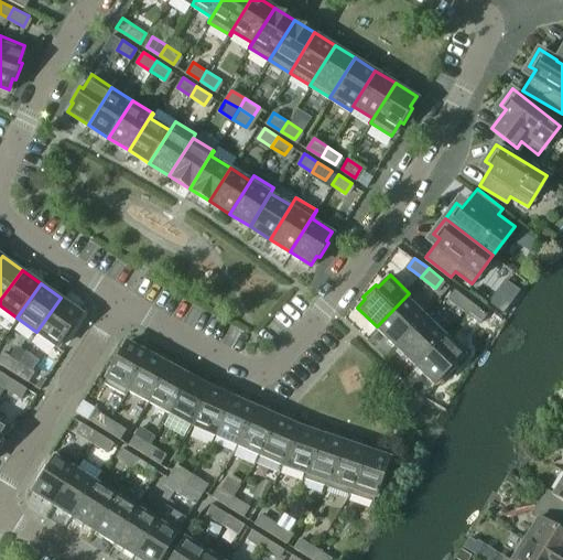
[(471,300),(456,290),(450,299),(464,309),(471,300)]
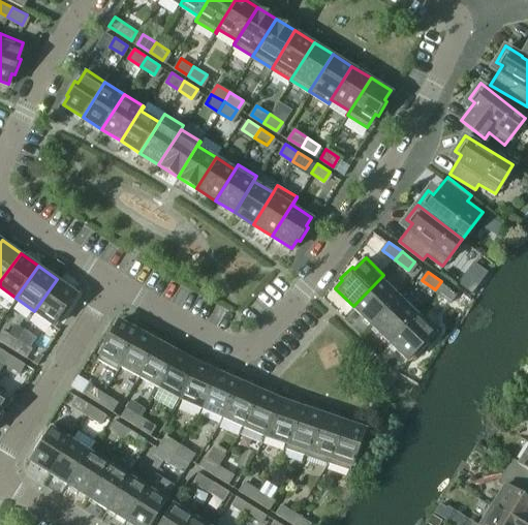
[(402,292),(401,291),(398,295),(381,279),(384,275),(383,275),(353,306),(371,323),(402,292)]
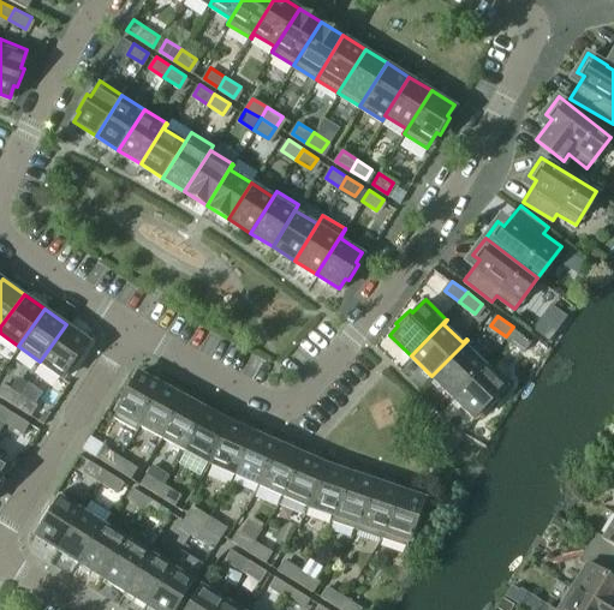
[(40,362),(61,377),(69,366),(72,368),(83,352),(81,351),(88,340),(66,324),(40,362)]
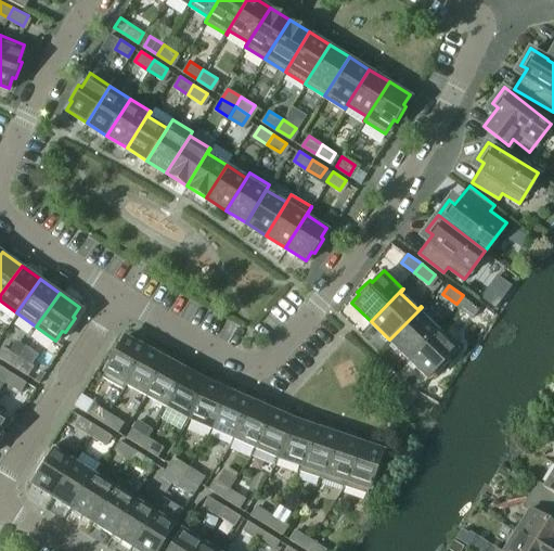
[(469,315),(476,306),(463,295),(456,304),(469,315)]
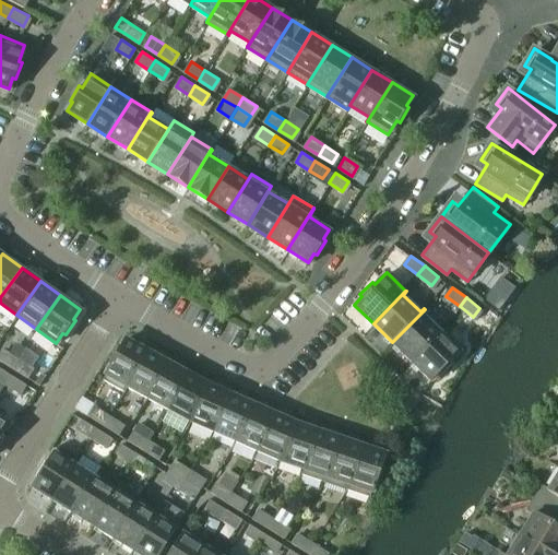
[(443,327),(425,309),(392,342),(411,361),(443,327)]
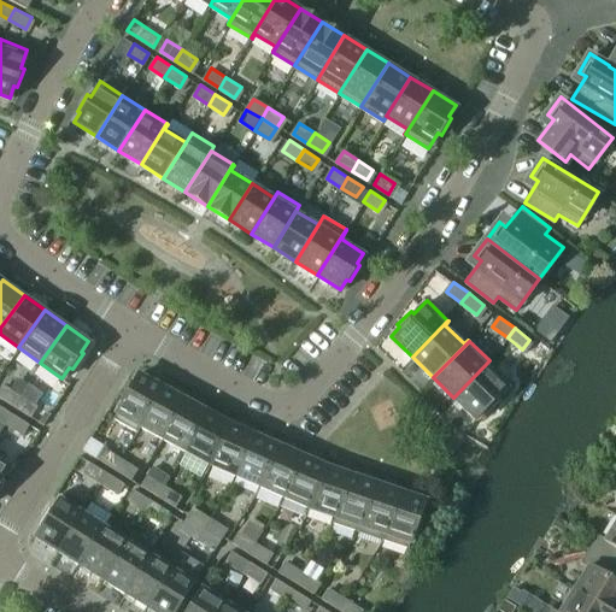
[(453,398),(475,418),(484,409),(487,411),(500,398),(498,395),(511,381),(490,360),(453,398)]
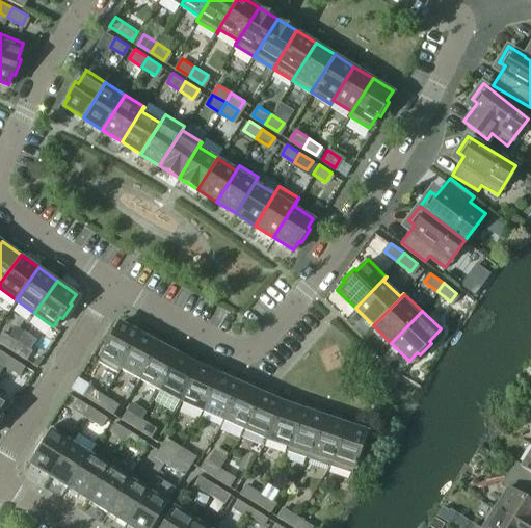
[(139,332),(118,320),(113,331),(110,330),(103,344),(105,345),(98,360),(117,371),(139,332)]
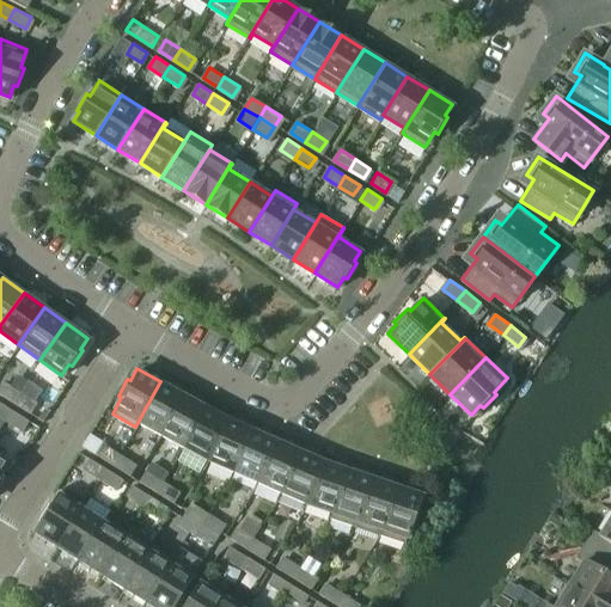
[(19,390),(5,381),(0,388),(0,392),(13,400),(19,390)]
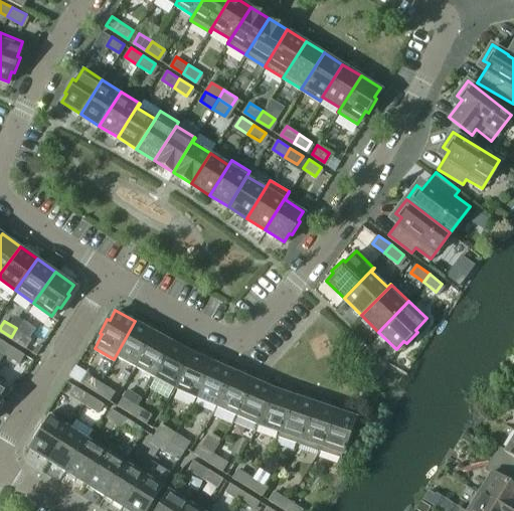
[(154,332),(135,321),(114,359),(115,359),(117,355),(136,365),(154,332)]
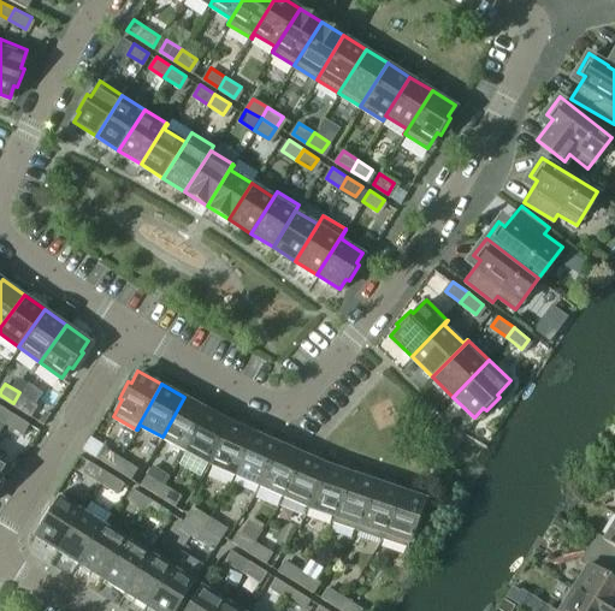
[(13,403),(28,413),(35,402),(19,392),(13,403)]
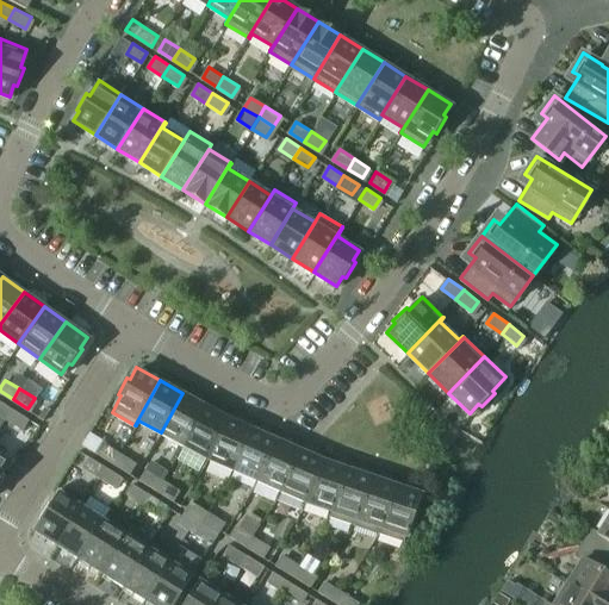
[(205,405),(182,393),(161,432),(184,444),(205,405)]
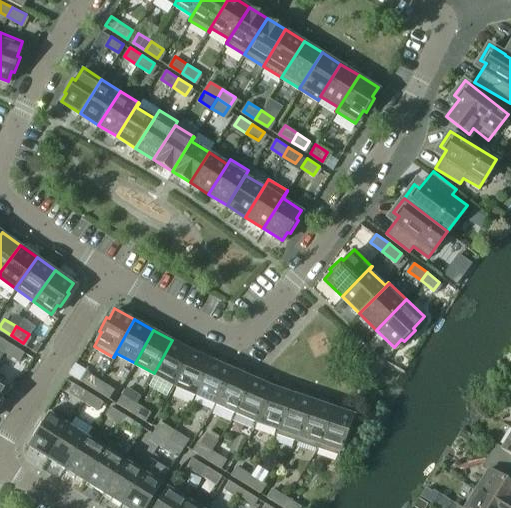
[(10,342),(0,335),(0,347),(4,350),(10,342)]
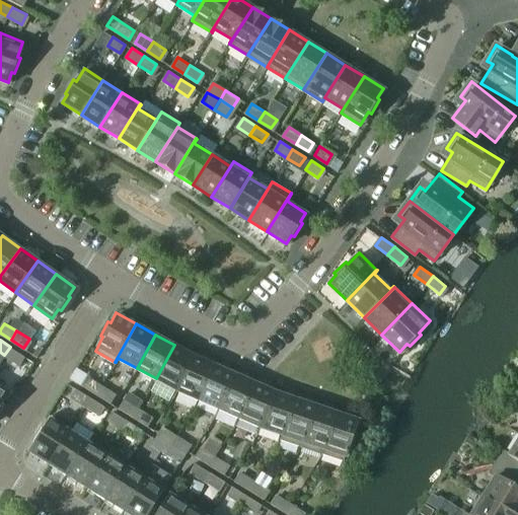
[(193,355),(174,345),(156,378),(176,389),(193,355)]
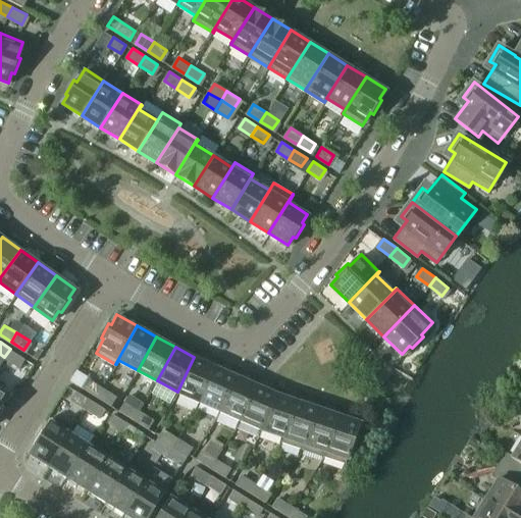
[(22,356),(10,349),(4,357),(16,365),(22,356)]
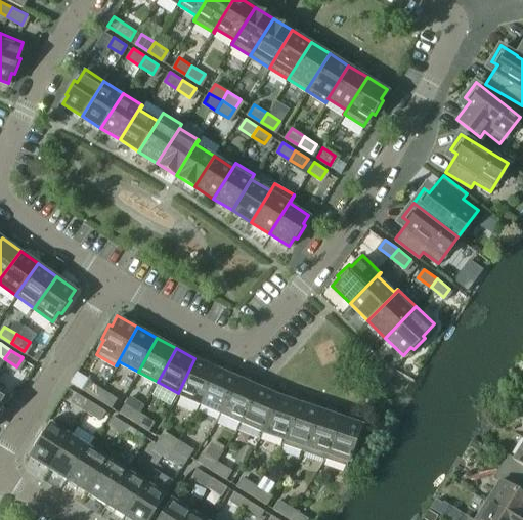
[(215,367),(194,358),(178,393),(200,403),(215,367)]
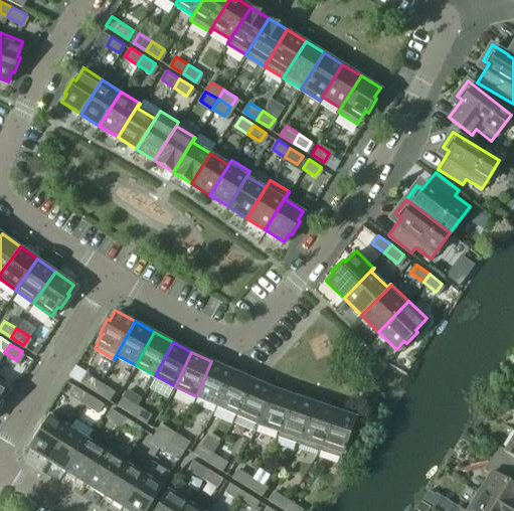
[(231,370),(211,361),(196,396),(216,404),(231,370)]
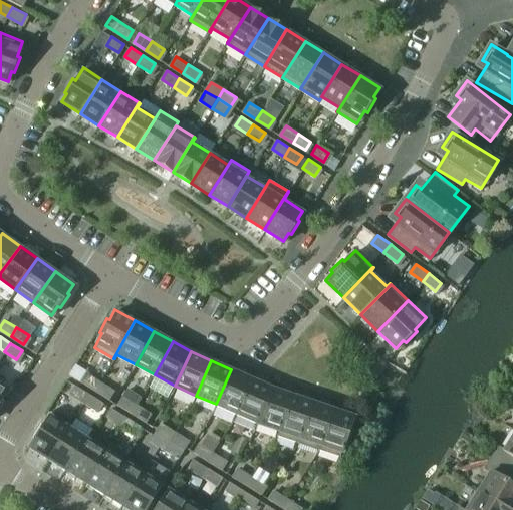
[(251,377),(231,369),(216,404),(236,413),(251,377)]
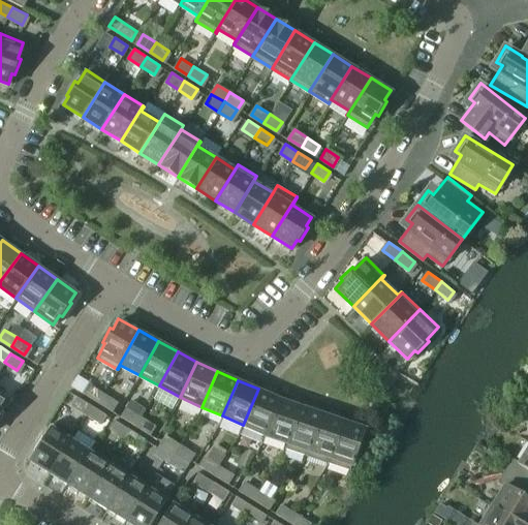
[(103,392),(90,383),(85,393),(97,400),(103,392)]
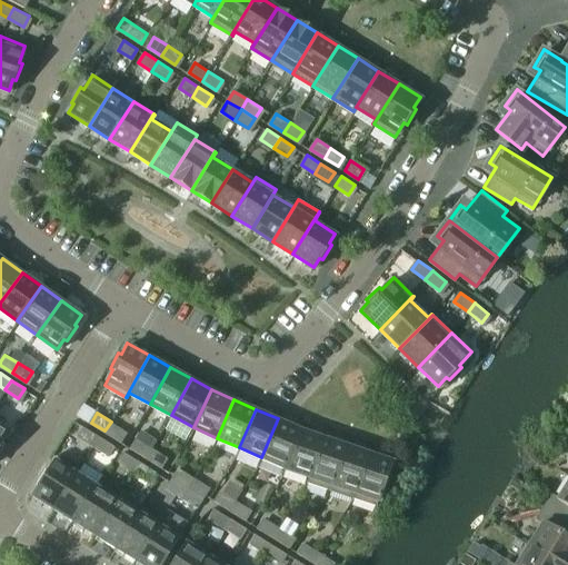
[(300,428),(278,418),(261,457),(285,467),(300,428)]
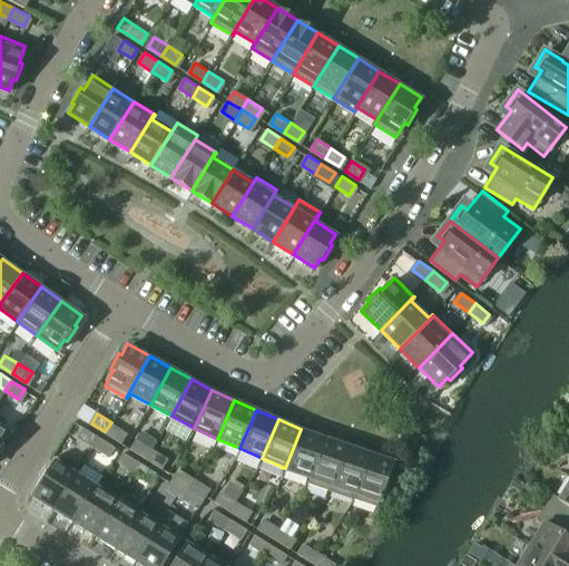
[(105,431),(118,440),(125,430),(111,422),(105,431)]
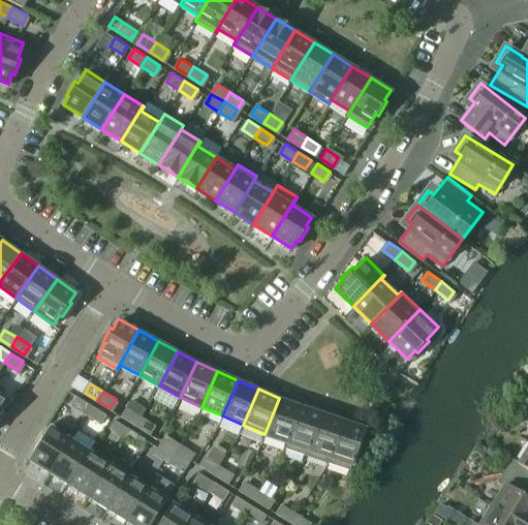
[(92,404),(79,397),(73,405),(86,413),(92,404)]
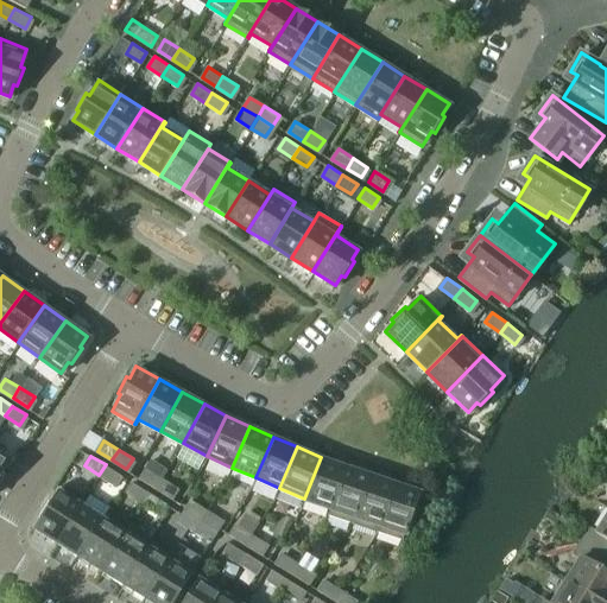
[(345,465),(321,457),(304,499),(329,508),(327,513),(328,514),(345,465)]
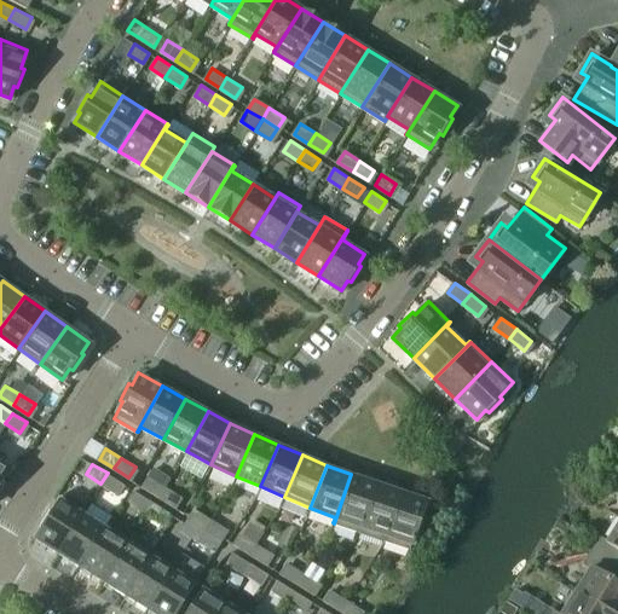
[(100,484),(116,493),(122,482),(108,473),(100,484)]
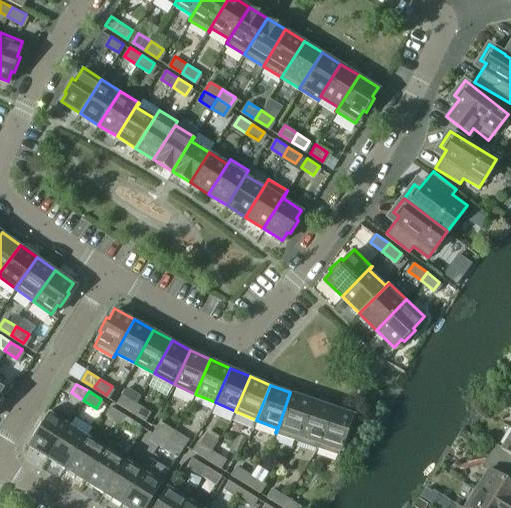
[(311,399),(290,392),(276,433),(297,440),(311,399)]
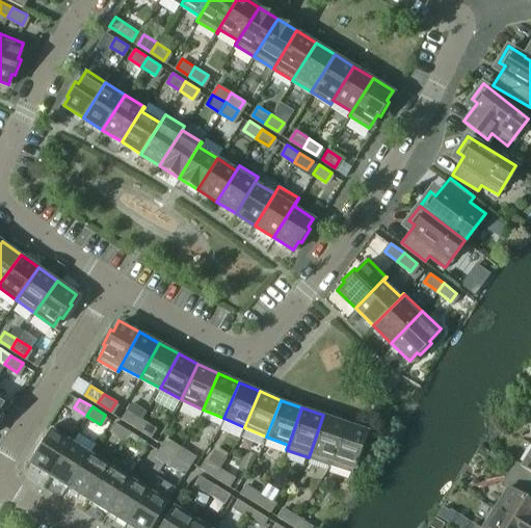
[(141,418),(129,410),(123,419),(136,426),(141,418)]
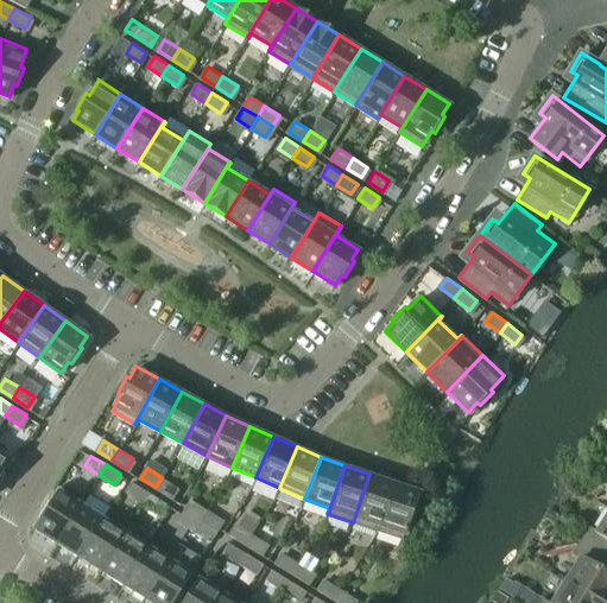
[(393,482),(370,474),(353,522),(377,531),(393,482)]
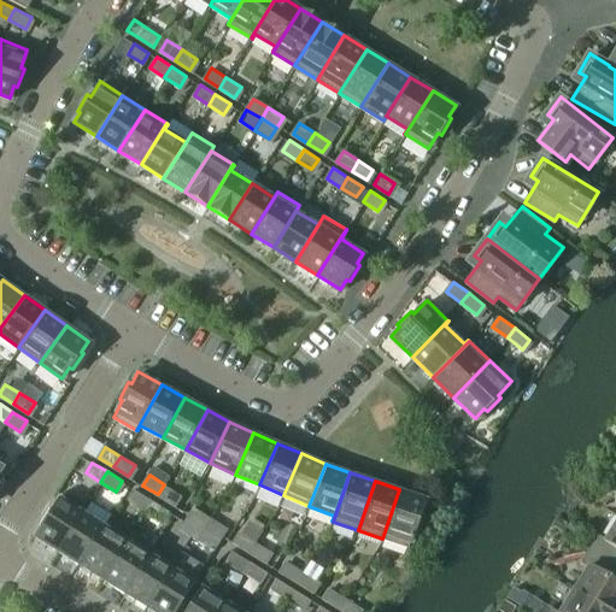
[(158,494),(172,504),(180,493),(164,484),(158,494)]
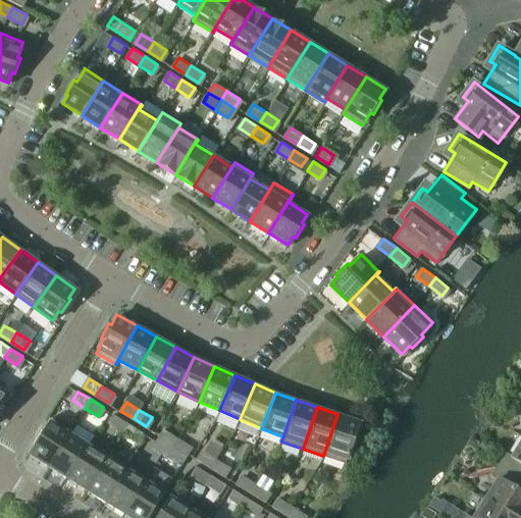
[(73,426),(54,414),(50,421),(44,430),(42,428),(33,443),(36,444),(30,454),(49,465),(73,426)]
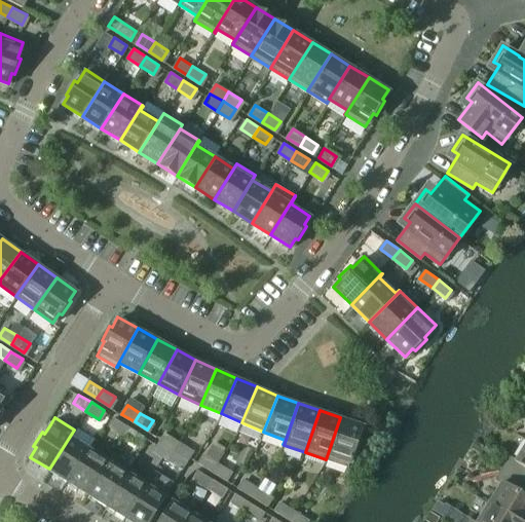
[(326,459),(347,467),(352,451),(355,452),(361,437),(359,436),(362,424),(340,417),(326,459)]
